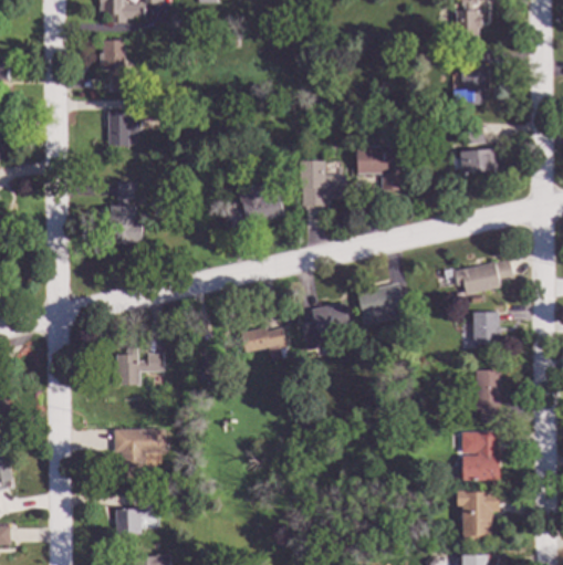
[(125,0),(125,4),(145,6),(145,18),(111,18),(112,16),(101,14),(101,0),(125,0)]
